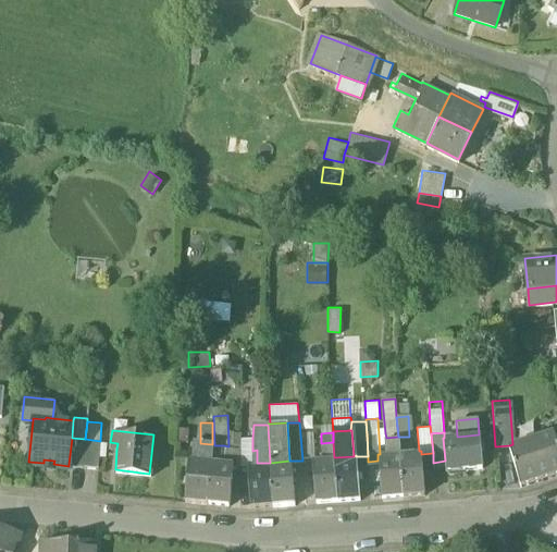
[(509,445),(520,483),(556,473),(556,444),(553,432),(512,444),(509,445)]
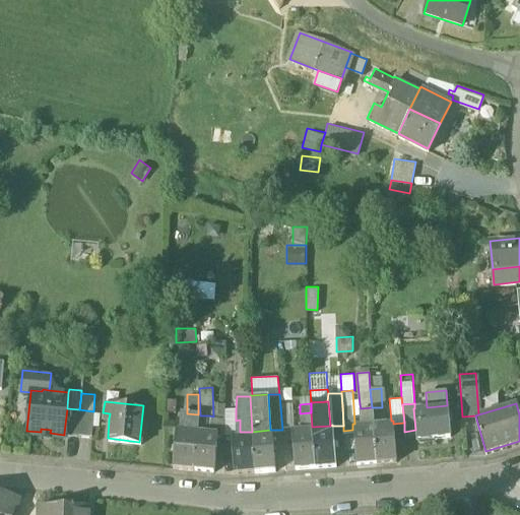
[(290,404),(280,405),(282,430),(291,429),(290,404)]
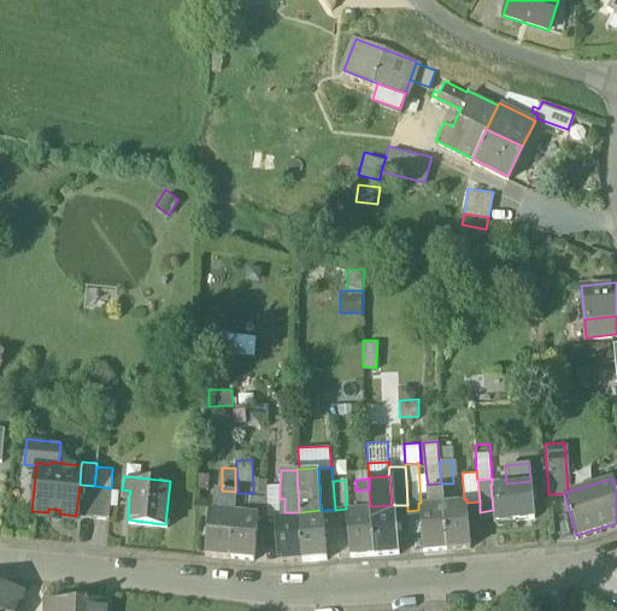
[(493,510),(494,518),(533,515),(530,481),(506,483),(492,485),(491,485),(493,510)]
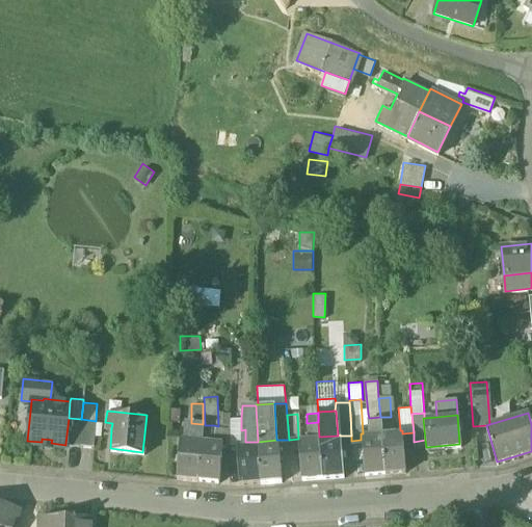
[(369,418),(370,432),(381,432),(380,417),(369,418)]
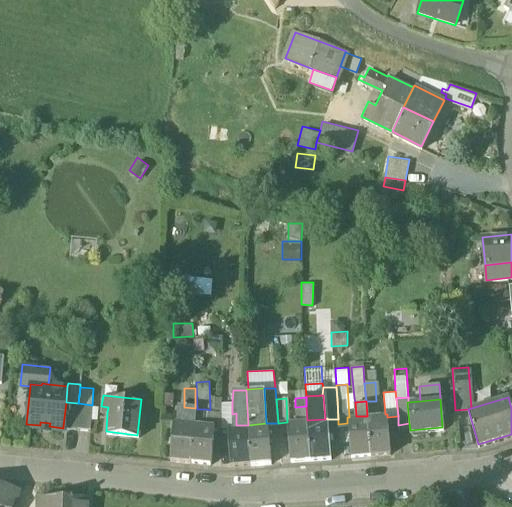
[(366,401),(367,416),(377,415),(376,401),(366,401)]
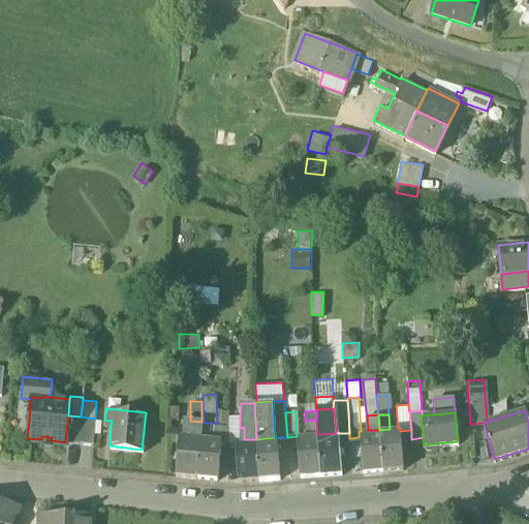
[(65,440),(79,441),(81,417),(68,415),(65,440)]
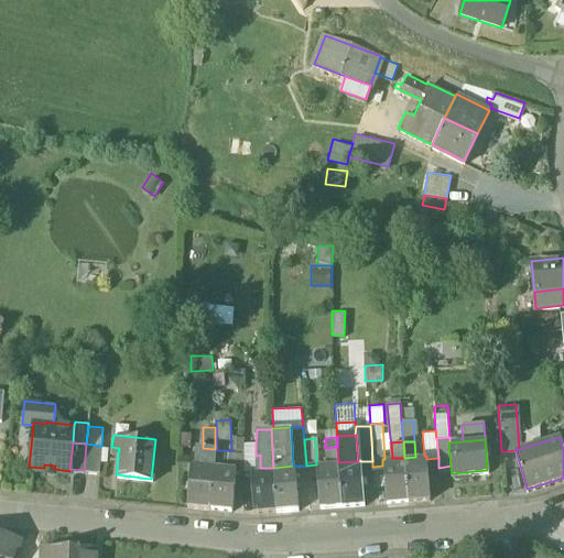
[(243,469),(250,469),(256,469),(256,456),(256,442),(243,442),(243,452),(243,469)]
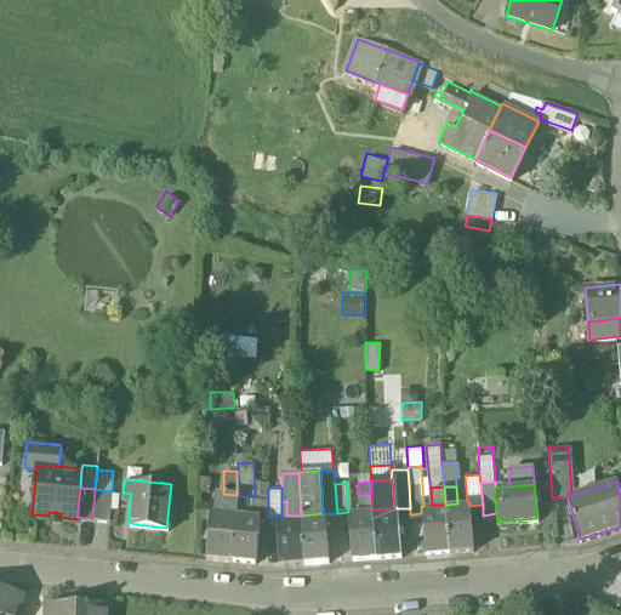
[(92,518),(109,520),(112,491),(95,489),(92,518)]
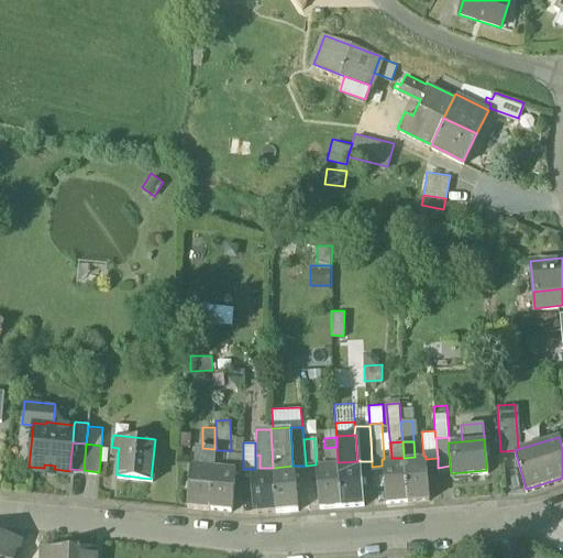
[(194,463),(201,465),(202,448),(202,445),(195,445),(194,463)]
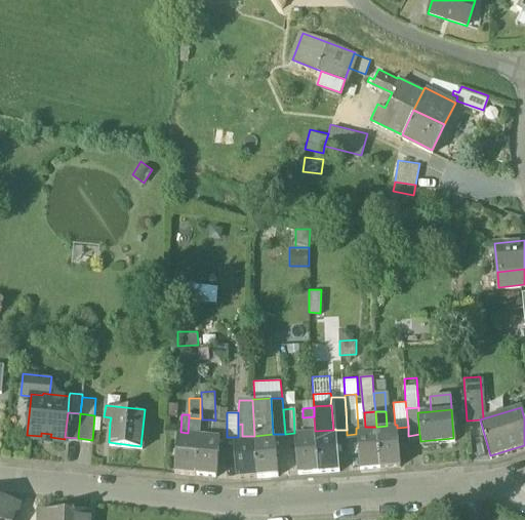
[(303,417),(305,432),(315,431),(314,416),(303,417)]
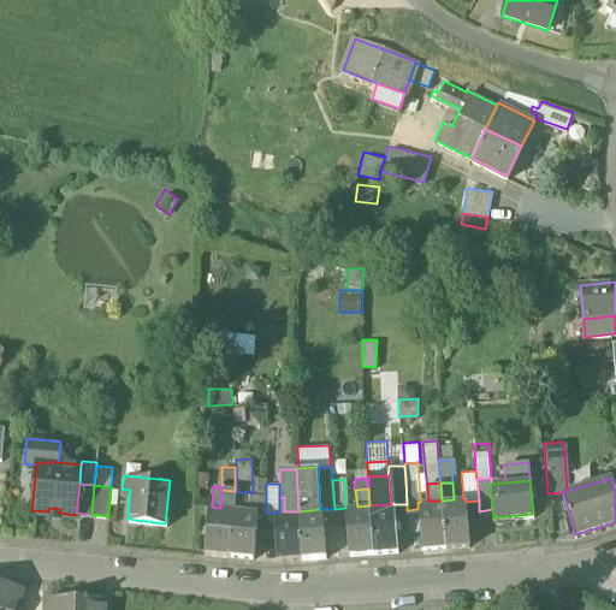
[(235,491),(221,490),(220,508),(234,509),(235,491)]
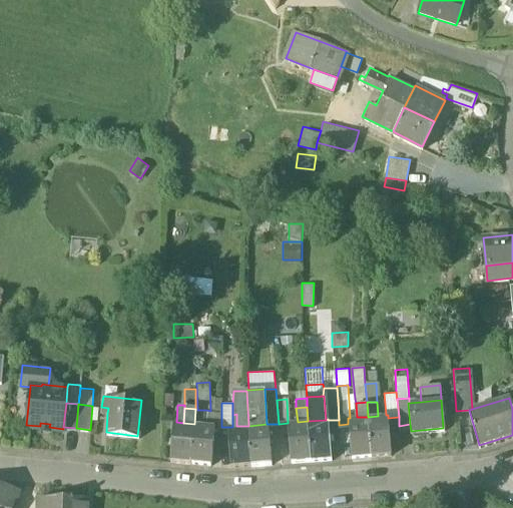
[(195,409),(194,424),(204,425),(206,410),(197,410),(195,409)]
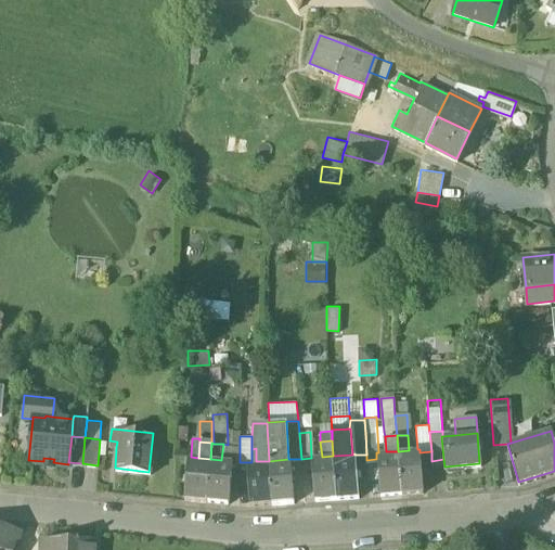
[(228,445),(223,444),(221,460),(232,461),(232,462),(240,462),(240,446),(228,445)]
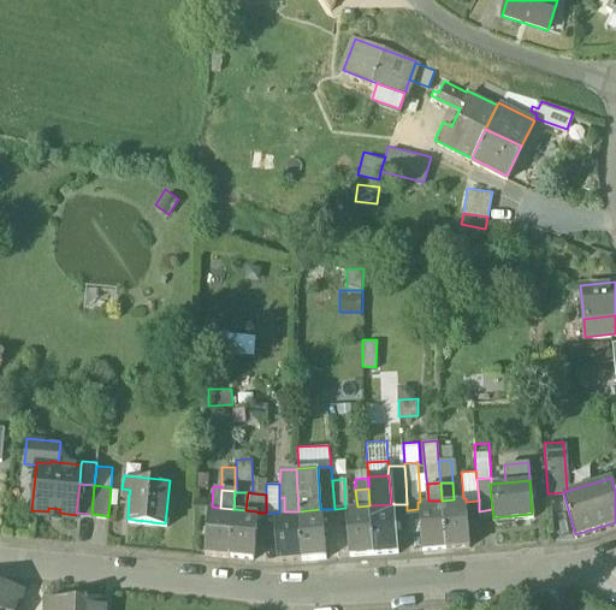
[(463,498),(454,499),(442,501),(445,545),(469,543),(466,502),(466,498),(463,498)]
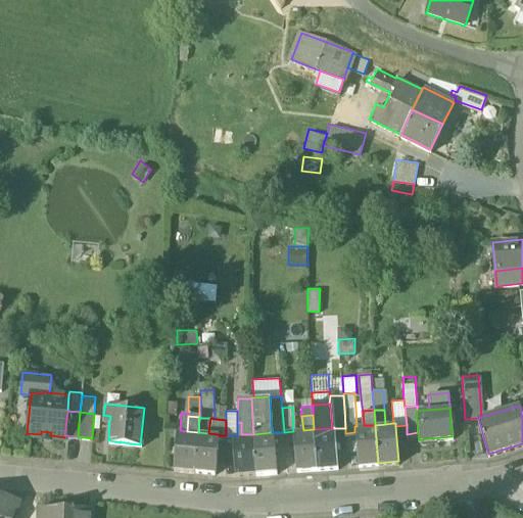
[(378,463),(375,425),(364,425),(357,426),(354,426),(354,432),(358,464),(378,463)]
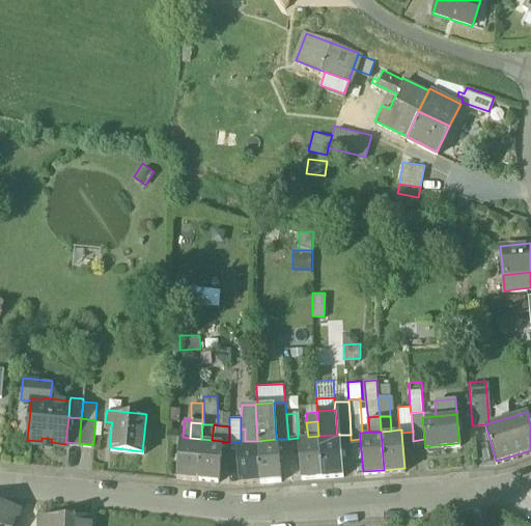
[(339,434),(337,435),(318,436),(322,474),(342,473),(339,435),(339,434)]
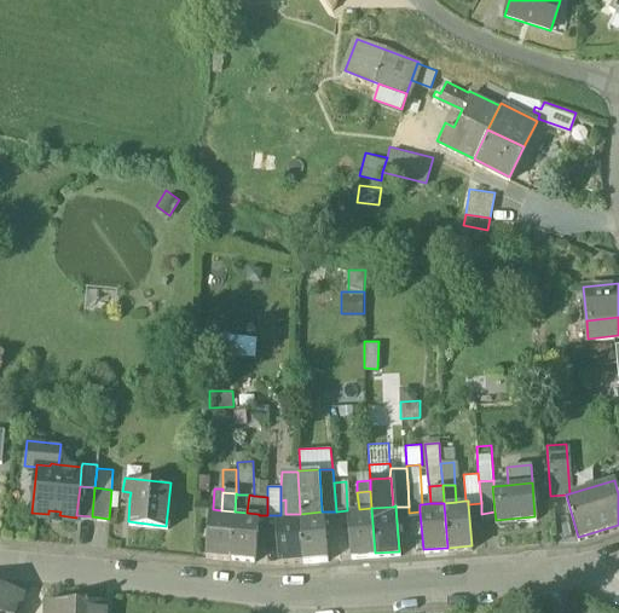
[(375,553),(371,508),(359,509),(347,510),(351,555),(375,553)]
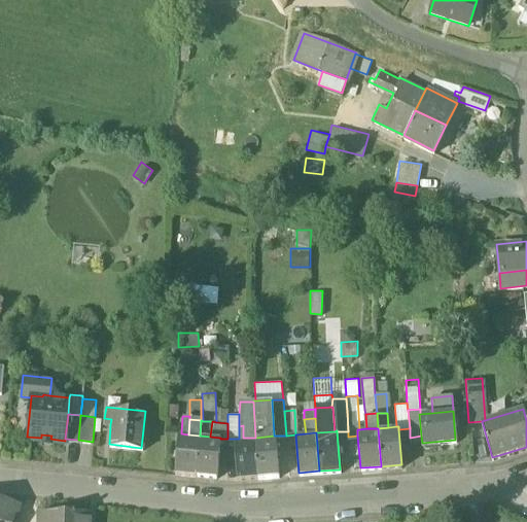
[(196,474),(200,436),(188,435),(181,433),(179,433),(175,472),(196,474)]
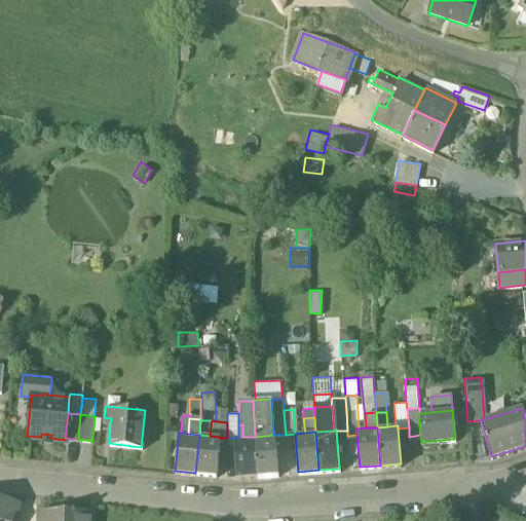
[(220,437),(210,436),(199,435),(195,473),(216,474),(220,438),(220,437)]
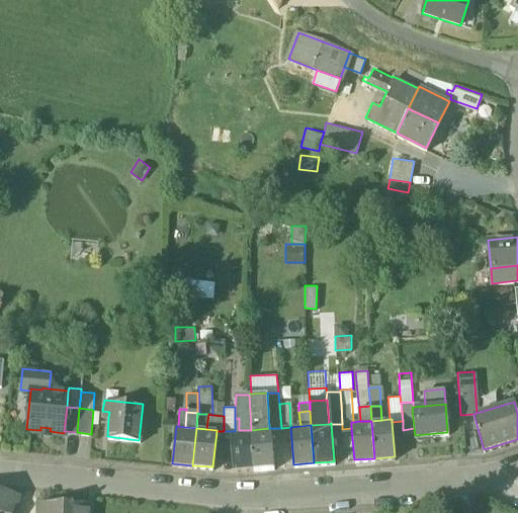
[(270,428),(269,428),(251,430),(253,467),(273,465),(270,428)]
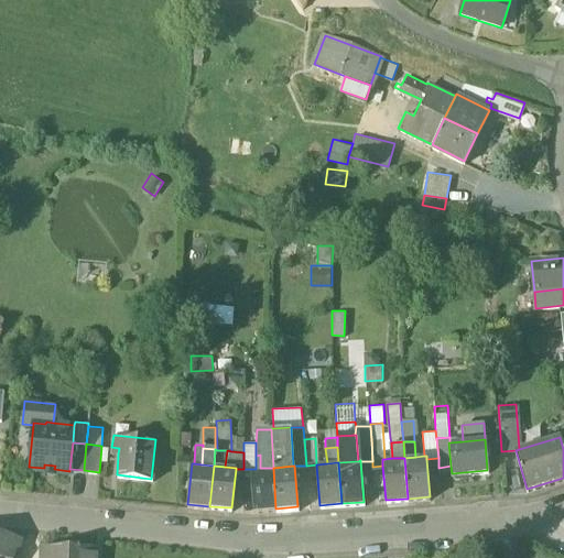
[(275,509),(273,468),(260,468),(256,469),(250,469),(252,511),(275,509)]
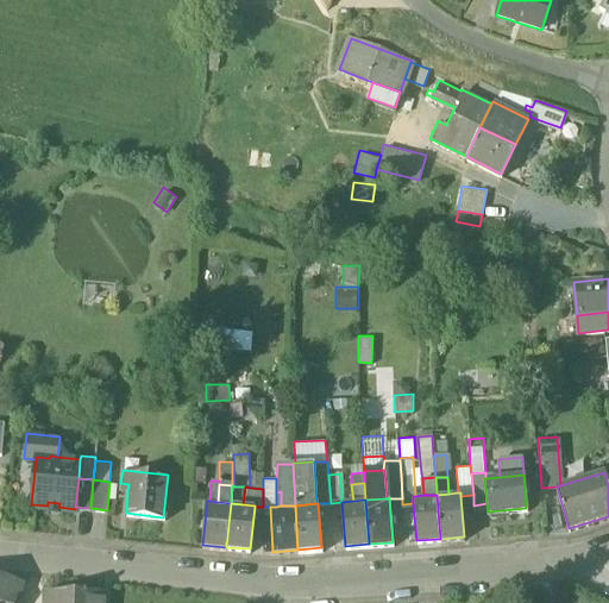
[(0,602),(13,602),(19,582),(0,576),(0,602)]
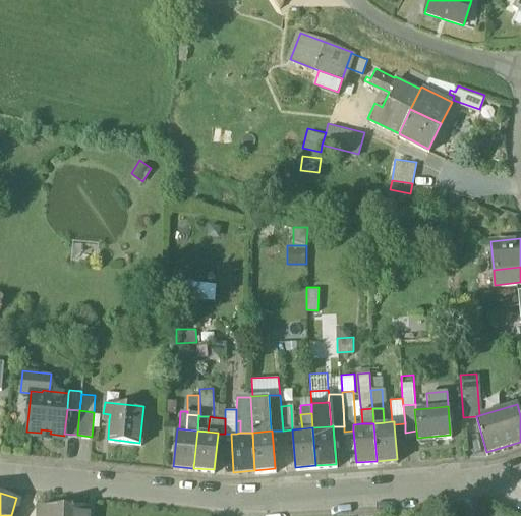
[(87,515),(88,503),(40,504),(39,515),(87,515)]
